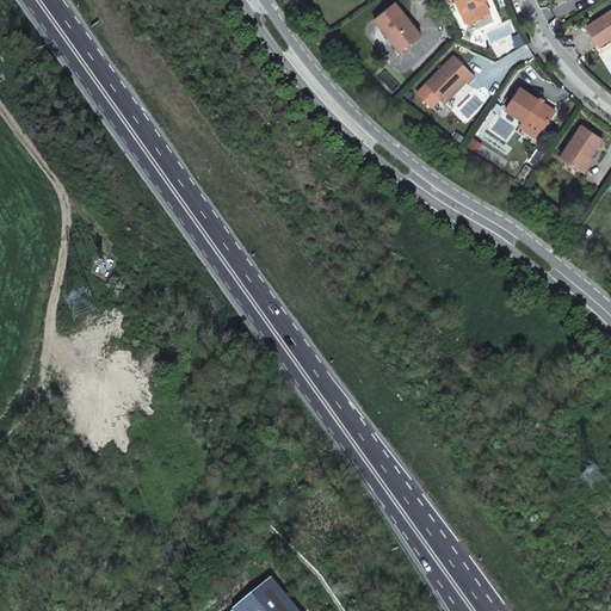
[(456,0),(466,22),(489,12),(483,0),(456,0)]
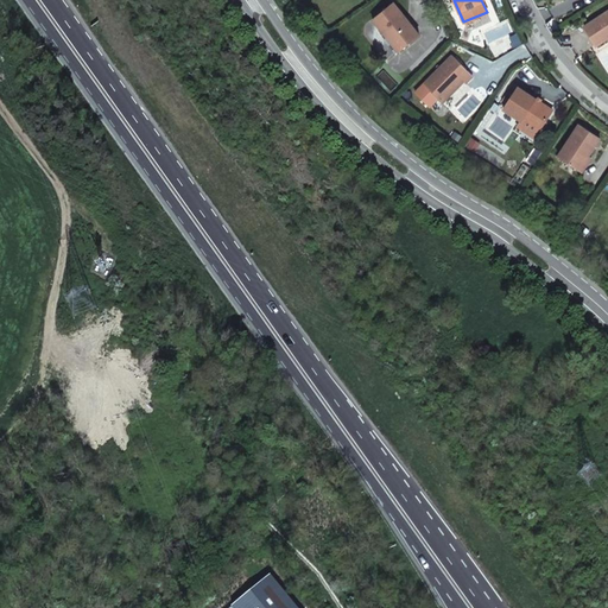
[(372,19),(386,37),(390,35),(401,49),(419,35),(393,2),(372,19)]
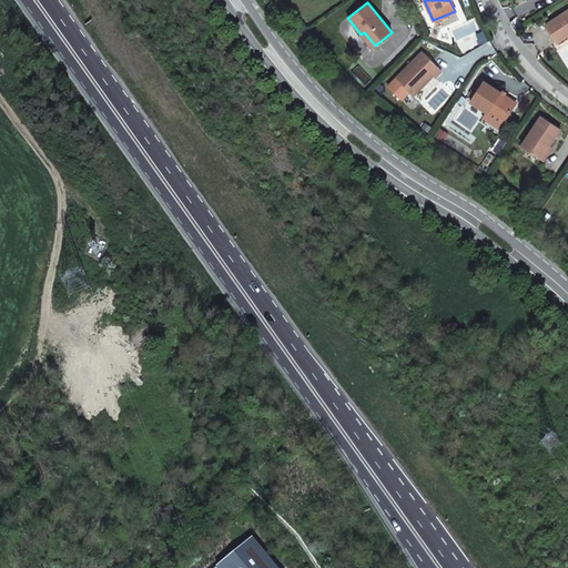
[(567,10),(546,26),(557,42),(567,34),(567,10)]
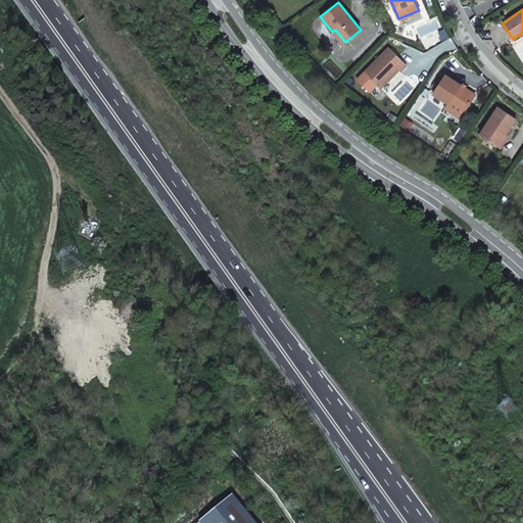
[(330,34),(340,46),(345,42),(335,30),(332,32),(330,34)]
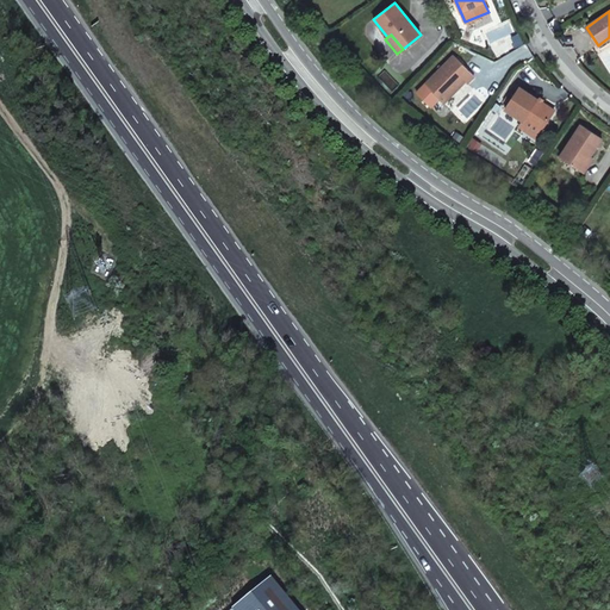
[(453,55),(424,82),(442,100),(464,79),(465,81),(466,82),(473,75),(453,55)]
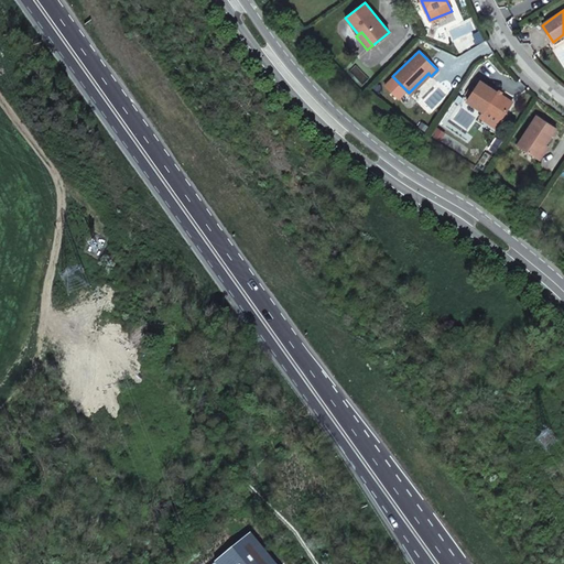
[(429,73),(409,93),(411,94),(430,75),(429,73)]
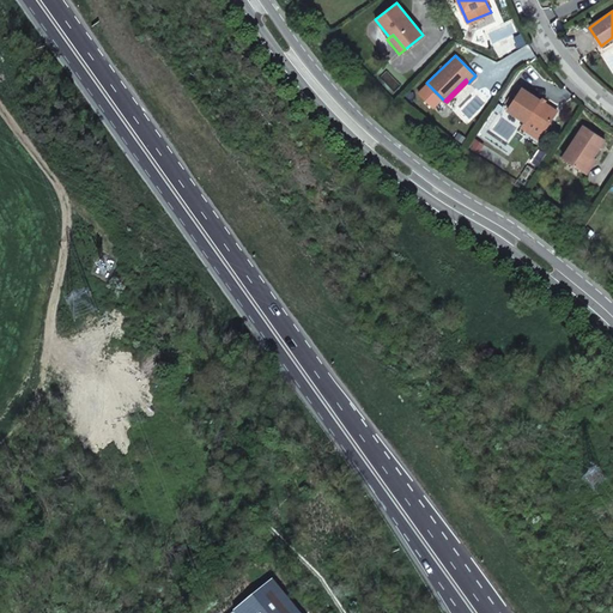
[(521,89),(508,110),(526,122),(528,119),(544,129),(556,110),(521,89)]
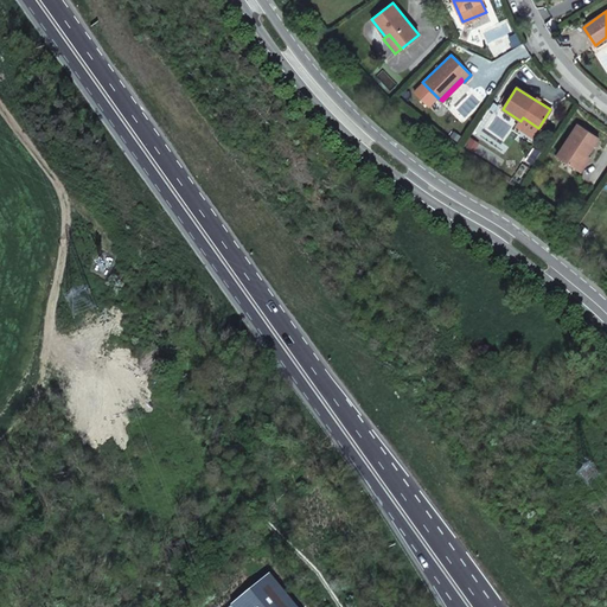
[(538,128),(523,117),(521,121),(536,131),(538,128)]
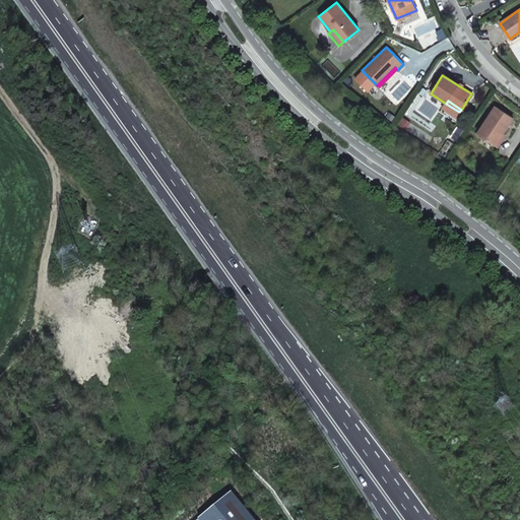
[(495,107),(477,134),(494,145),(502,132),(503,133),(512,118),(495,107)]
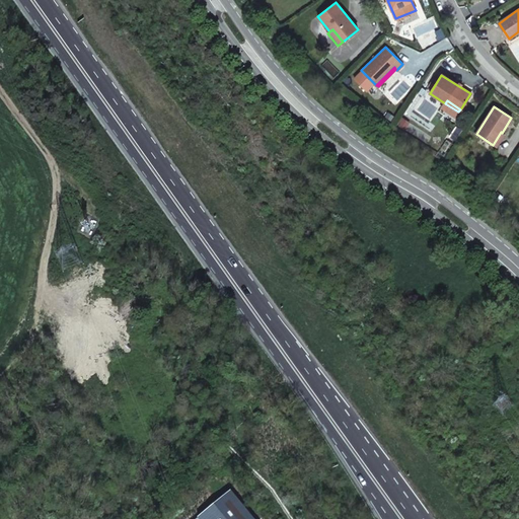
[(501,132),(493,145),(497,147),(505,135),(502,133),(501,132)]
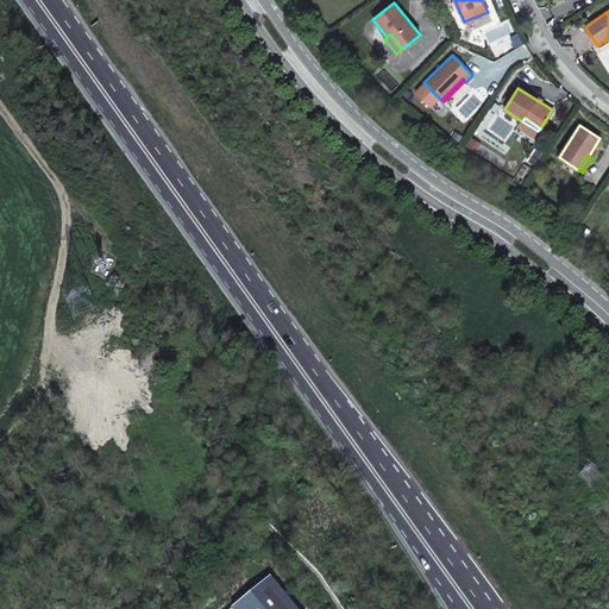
[(299,608),(272,577),(232,608),(299,608)]
